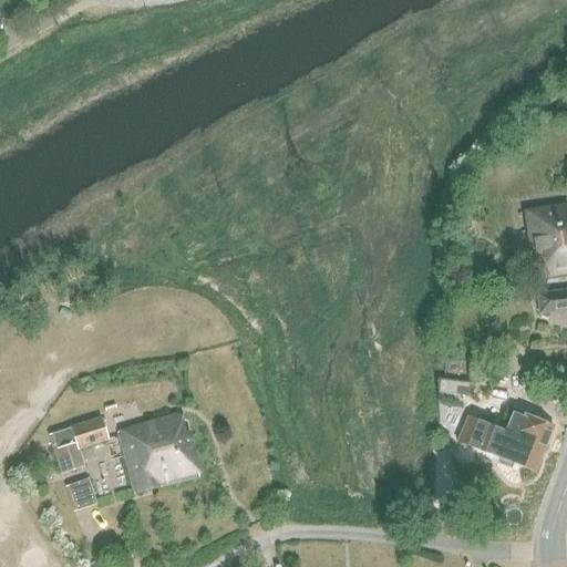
[(566,276),(566,207),(526,214),(536,281),(566,276)]
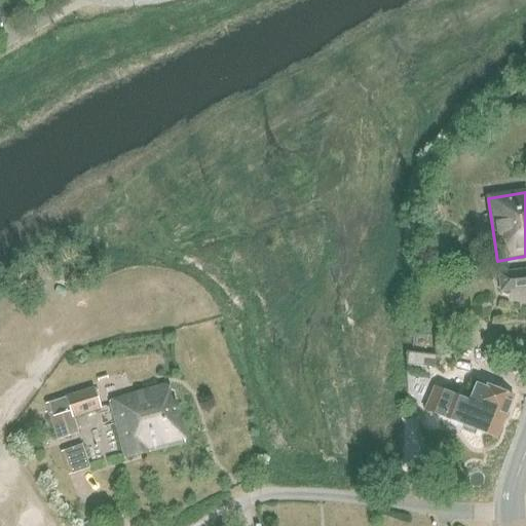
[(525,269),(499,272),(501,293),(525,290),(525,269)]
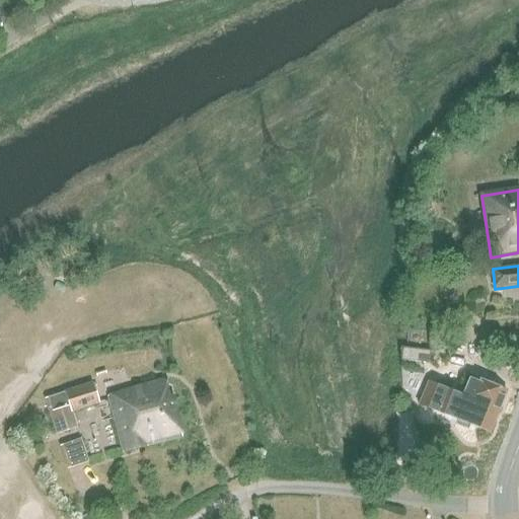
[(399,348),(400,360),(428,362),(433,362),(434,353),(429,352),(429,351),(399,348)]
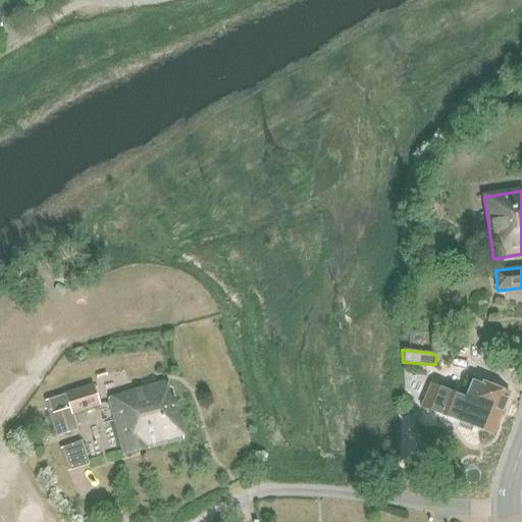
[(465,397),(457,419),(492,433),(510,392),(473,377),(465,397)]
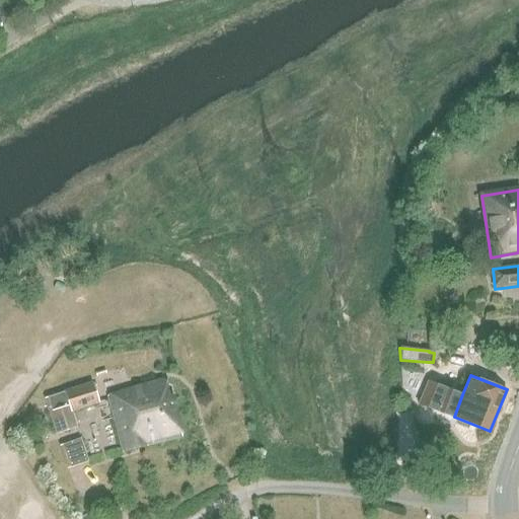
[(109,393),(124,452),(183,437),(173,395),(169,396),(165,380),(109,393)]
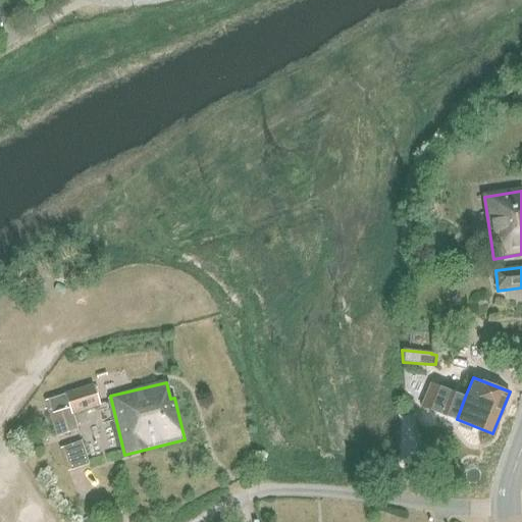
[(44,401),(56,436),(77,429),(73,415),(100,406),(92,383),(63,393),(64,395),(44,401)]
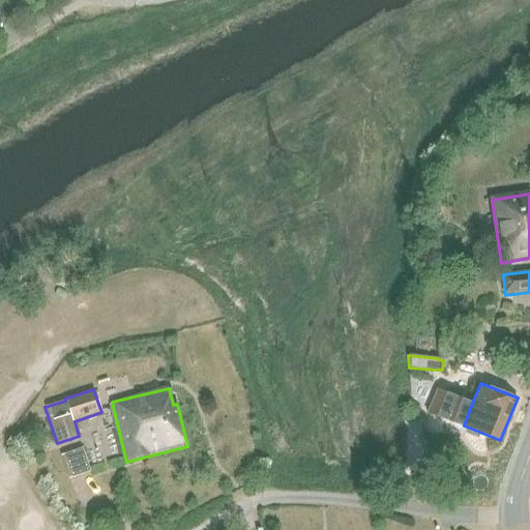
[(429,409),(428,411),(430,412),(464,425),(472,403),(438,389),(437,389),(436,391),(437,391),(434,400),(433,399),(432,401),(434,402),(431,409),(429,409)]
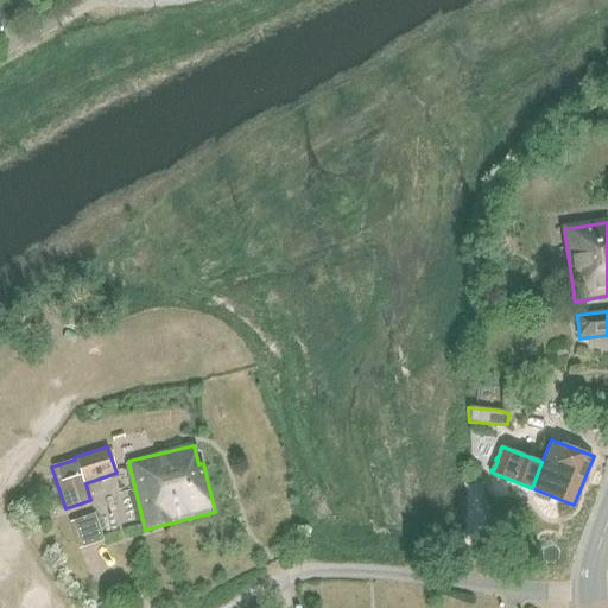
[(94,514),(69,523),(78,550),(103,542),(94,514)]
